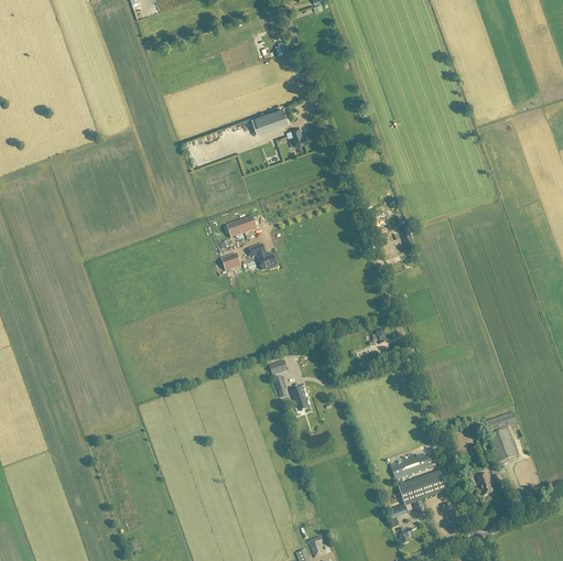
[(277,40),(278,42),(273,44),(277,51),(280,50),(280,51),(287,49),(283,38),(277,40)]
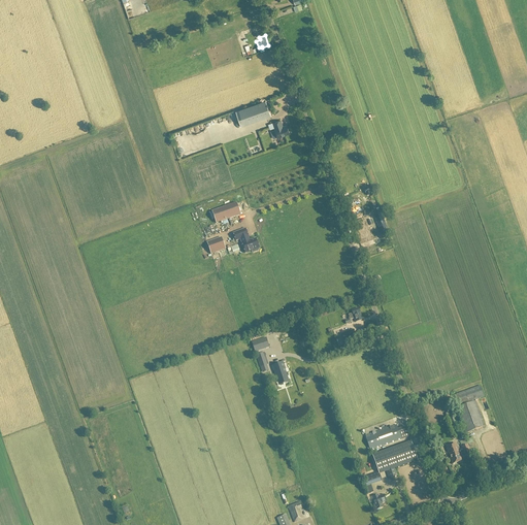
[(253,102),(258,117),(268,113),(263,98),(253,102)]
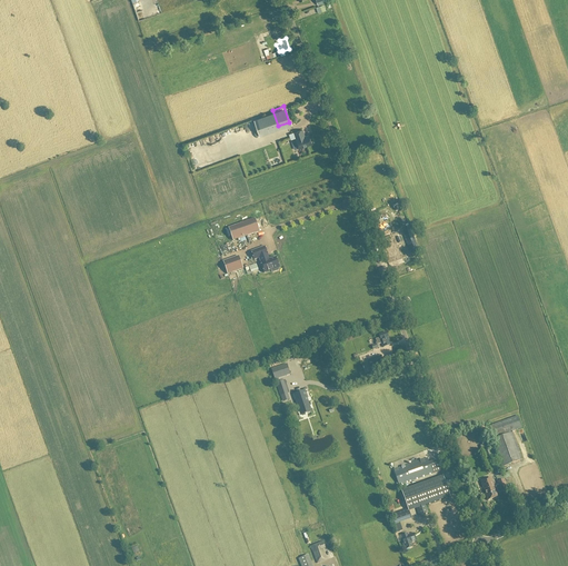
[(300,127),(294,130),(296,136),(295,137),(298,147),(307,144),(307,142),(310,141),(308,132),(302,135),(301,132),(302,132),(300,127)]
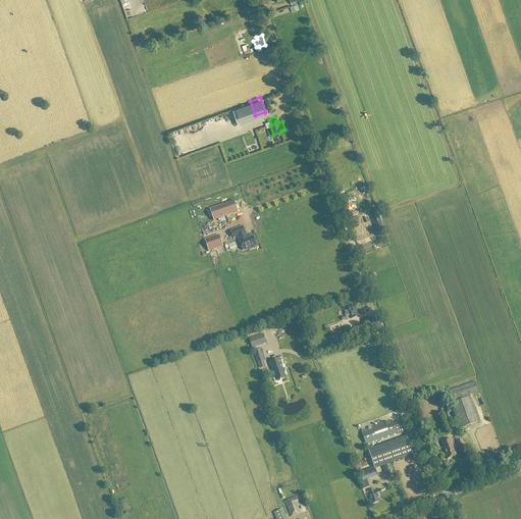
[(237,209),(232,198),(209,206),(213,218),(237,209)]
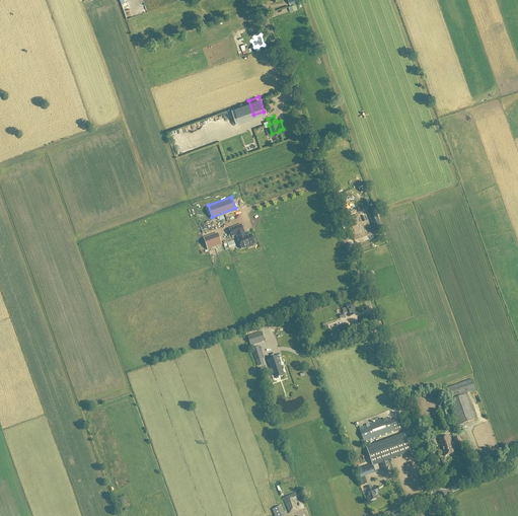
[(373,222),(378,220),(374,209),(369,211),(373,222)]
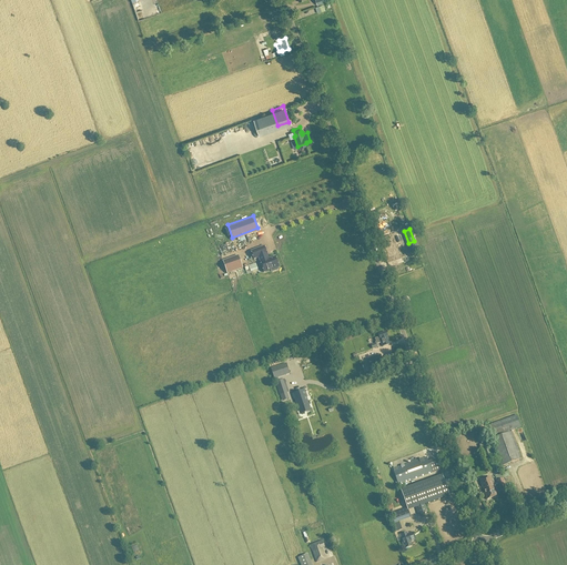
[(394,234),(383,239),(388,255),(400,251),(394,234)]
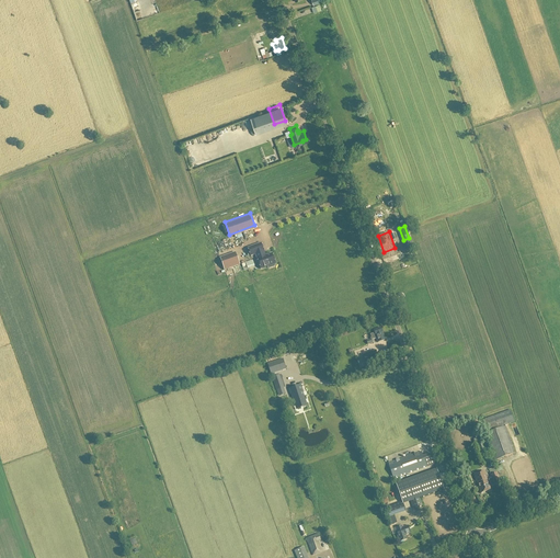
[(260,240),(247,245),(249,253),(254,251),(260,266),(266,263),(267,264),(269,265),(273,263),(273,262),(273,261),(274,261),(271,250),(264,252),(260,240)]
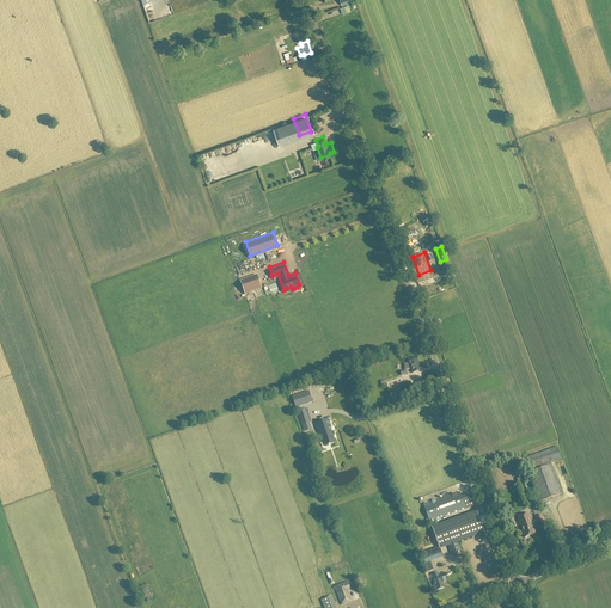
[(260,286),(255,271),(239,277),(244,292),(260,286)]
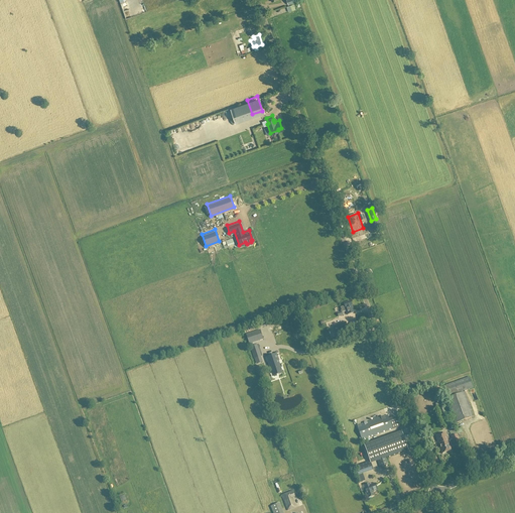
[(343,300),(346,312),(353,310),(350,298),(343,300)]
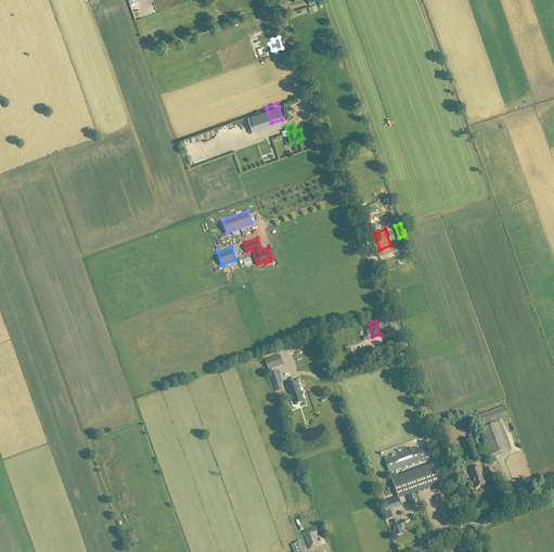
[(373,350),(371,345),(358,349),(360,355),(373,350)]
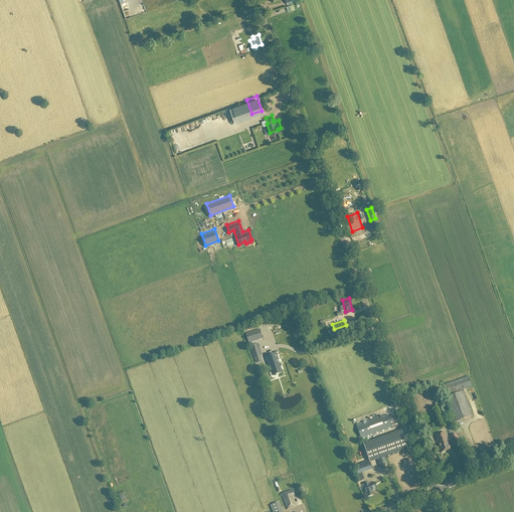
[(244,332),(247,340),(262,335),(259,327),(259,326),(244,331),(244,332)]
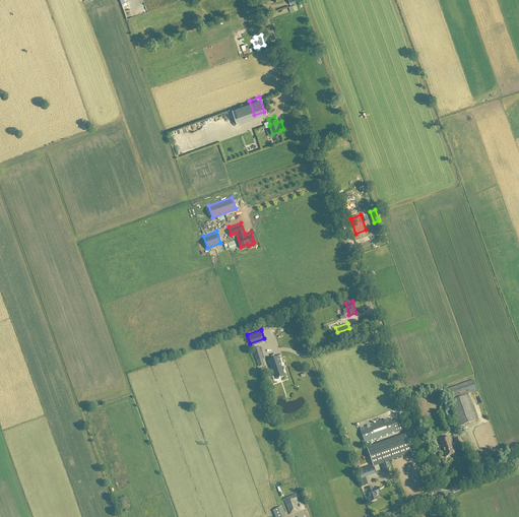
[(258,344),(251,347),(255,359),(262,357),(258,344)]
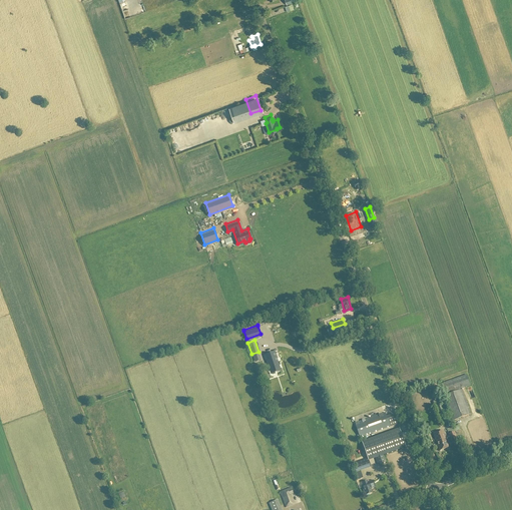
[(266,353),(266,354),(269,361),(268,361),(269,365),(271,369),(279,367),(275,356),(276,356),(274,350),(266,353)]
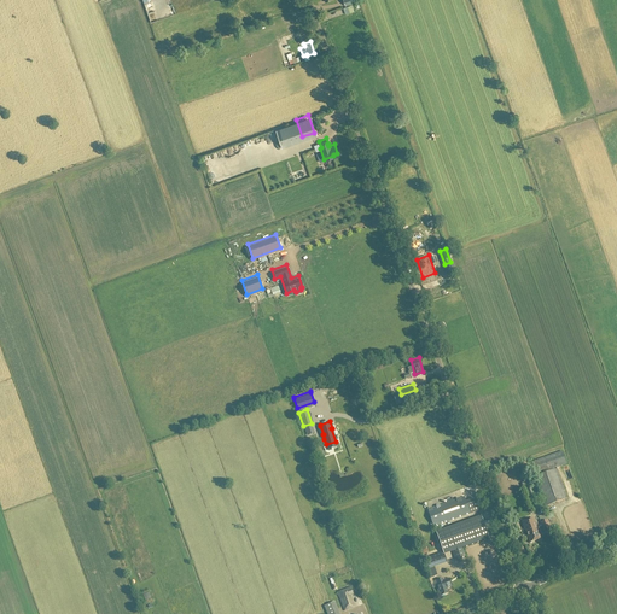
[(533,472),(565,461),(560,449),(528,460),(533,472)]
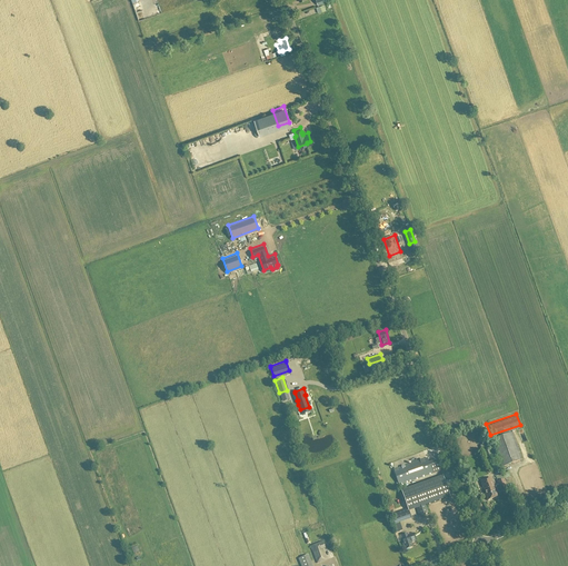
[(511,429),(490,437),(500,464),(520,457),(511,429)]
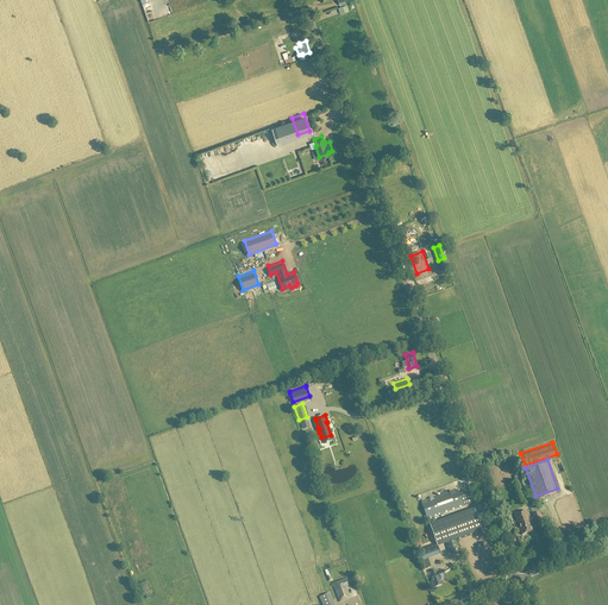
[(524,476),(515,479),(522,500),(532,497),(524,476)]
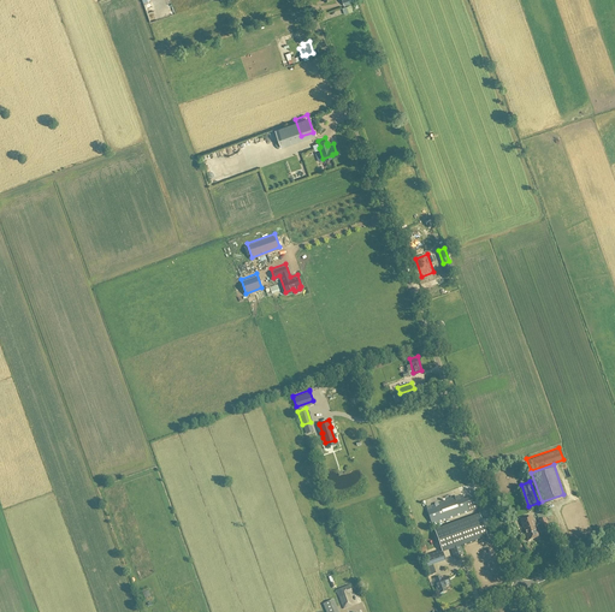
[(467,509),(463,498),(461,492),(425,505),(431,522),(467,509)]
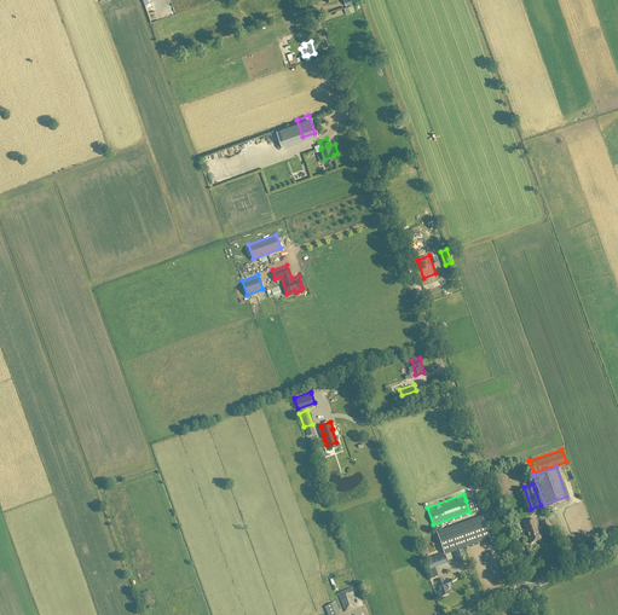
[(443,550),(443,552),(452,549),(455,557),(465,553),(462,546),(489,537),(480,514),(435,529),(443,550)]
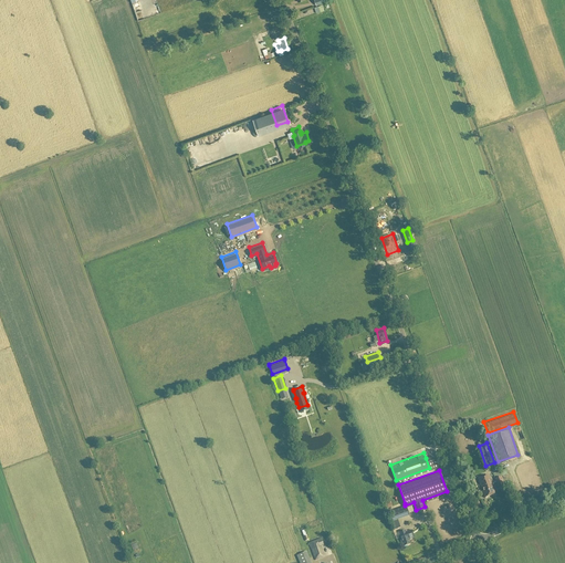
[(485,485),(491,483),(487,472),(477,477),(480,485),(484,483),(485,485)]
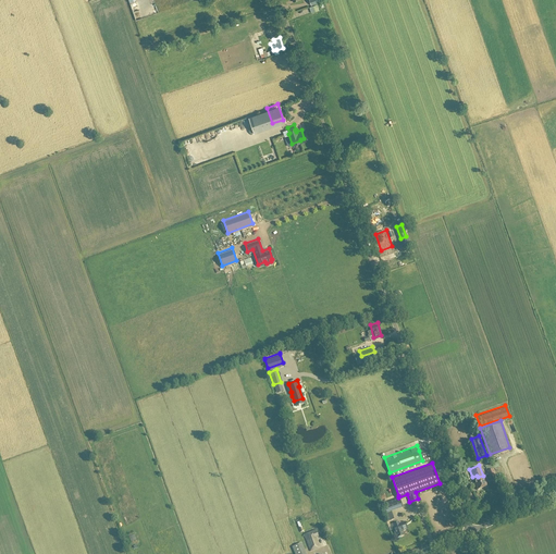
[(483,476),(478,477),(477,476),(472,477),(476,488),(486,483),(485,482),(483,476)]
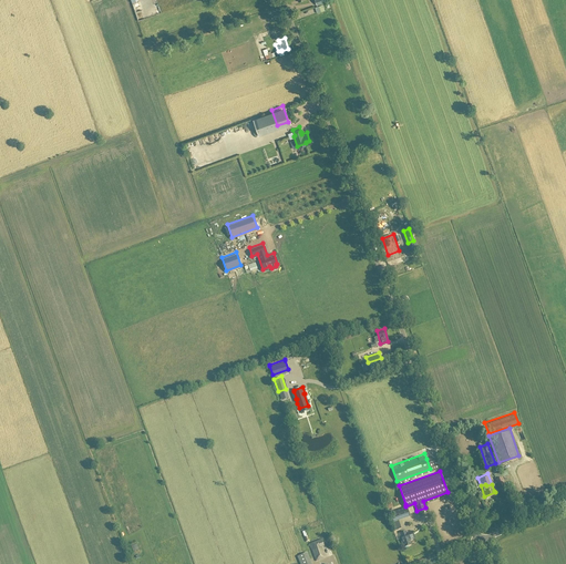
[(405,504),(388,511),(393,527),(400,526),(397,518),(409,514),(405,506),(405,504)]
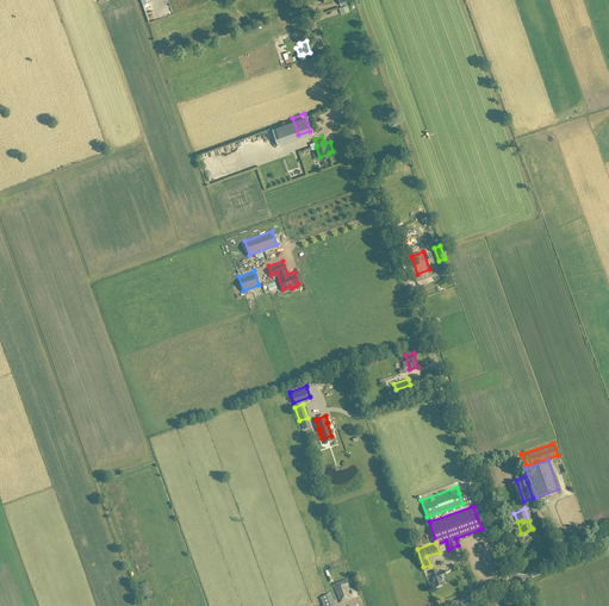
[(437,569),(436,568),(429,570),(432,576),(430,576),(434,586),(442,583),(440,578),(446,576),(442,568),(437,569)]
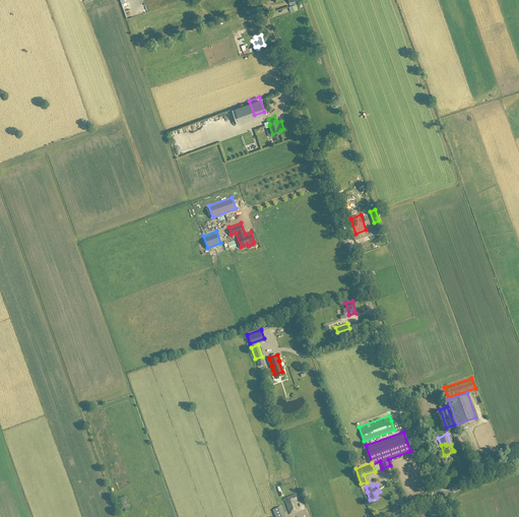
[(294,493),(283,497),(288,512),(297,510),(294,500),(296,499),(294,493)]
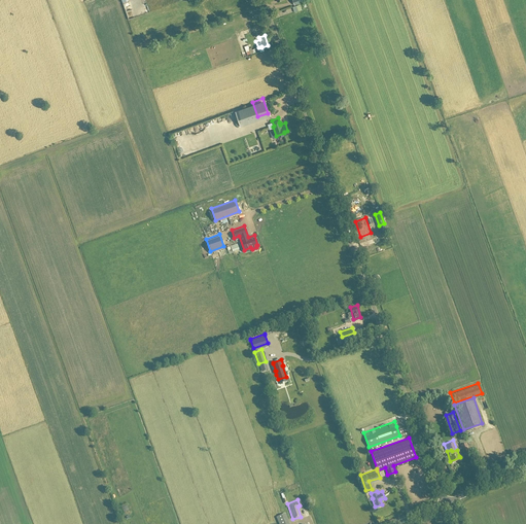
[(288,523),(284,512),(275,515),(278,523),(288,523)]
